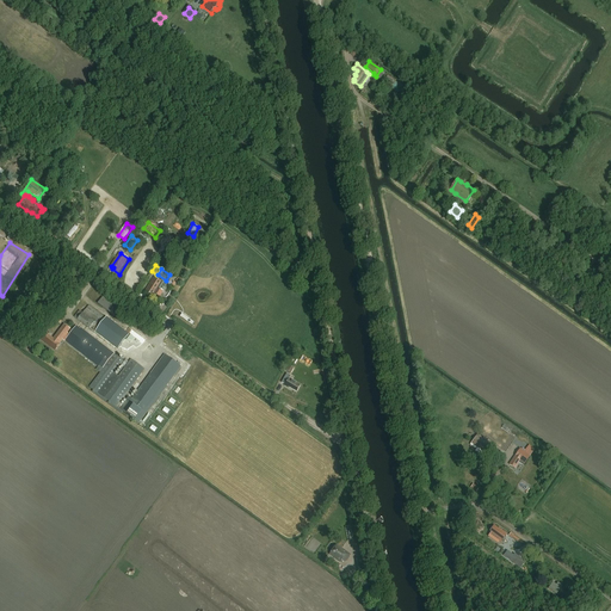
[(161,296),(164,291),(160,289),(164,283),(155,277),(146,291),(153,295),(154,294),(156,295),(156,294),(161,296)]
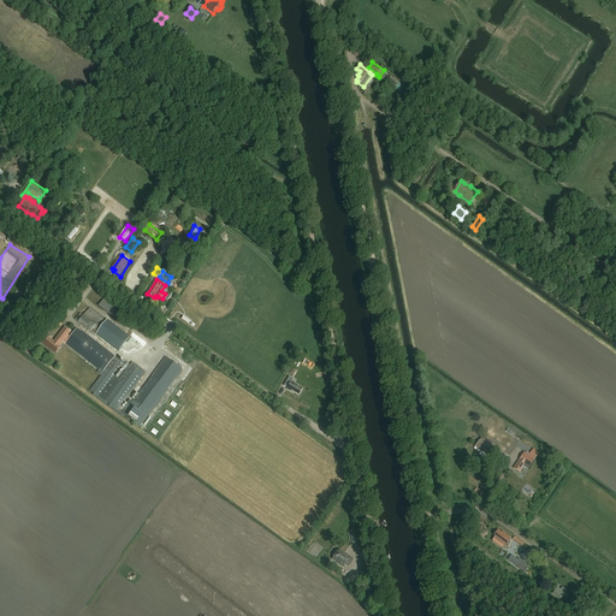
[(99,307),(113,315),(119,306),(105,297),(99,307)]
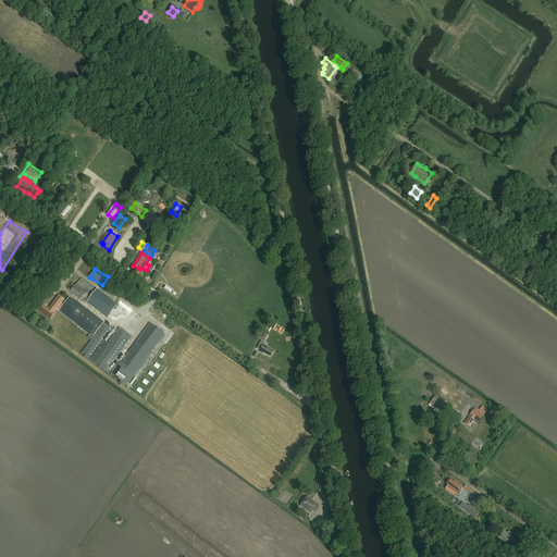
[(73,283),(67,289),(71,292),(82,300),(86,304),(96,291),(81,279),(76,285),(73,283)]
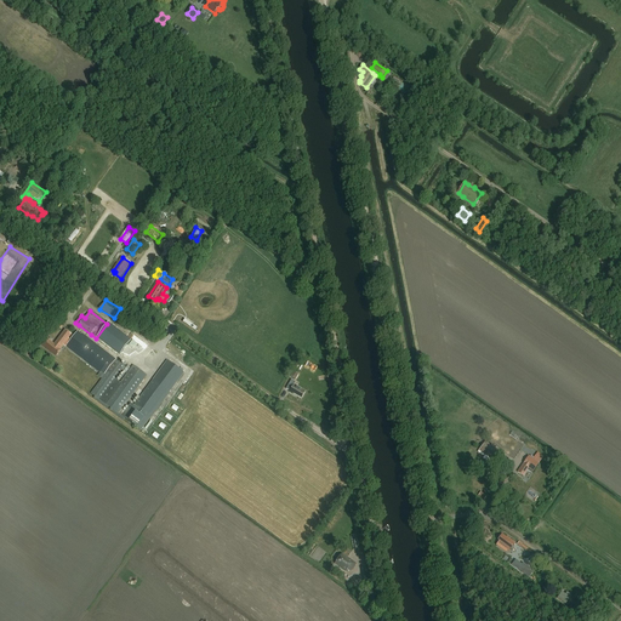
[(57,357),(62,351),(61,349),(64,346),(66,347),(70,340),(68,339),(72,335),(66,330),(55,345),(47,339),(43,346),(57,357)]
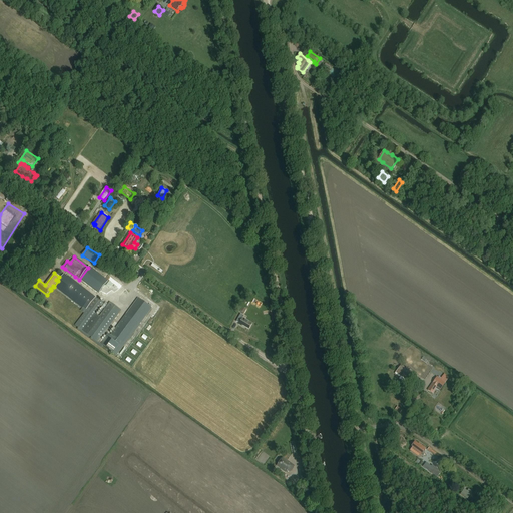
[(62,278),(64,280),(58,288),(68,295),(67,296),(82,309),(80,311),(84,314),(75,325),(83,332),(86,334),(98,343),(122,311),(110,302),(99,317),(96,315),(104,304),(96,298),(67,276),(67,277),(64,275),(62,278)]
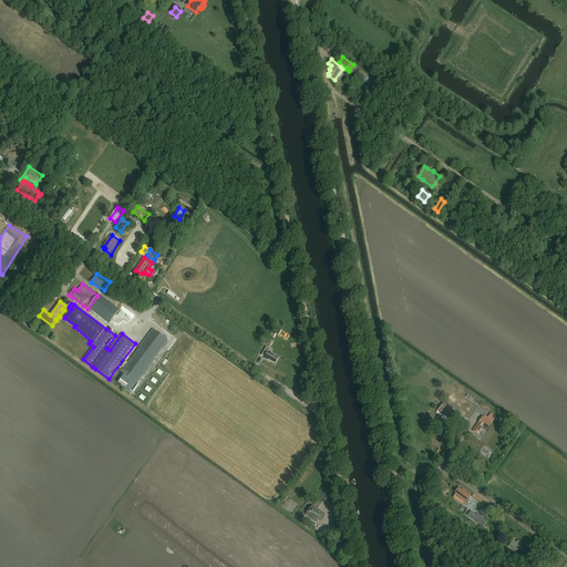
[(119,313),(124,317),(129,310),(123,307),(119,313)]
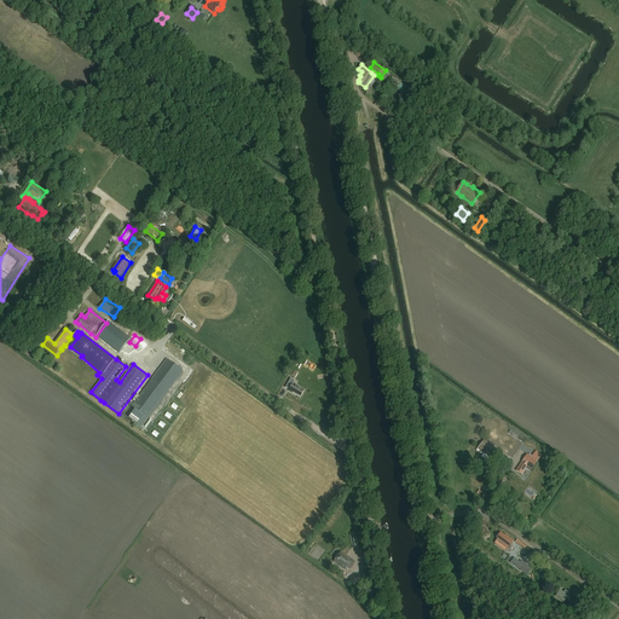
[(314,371),(317,365),(308,359),(305,365),(314,371)]
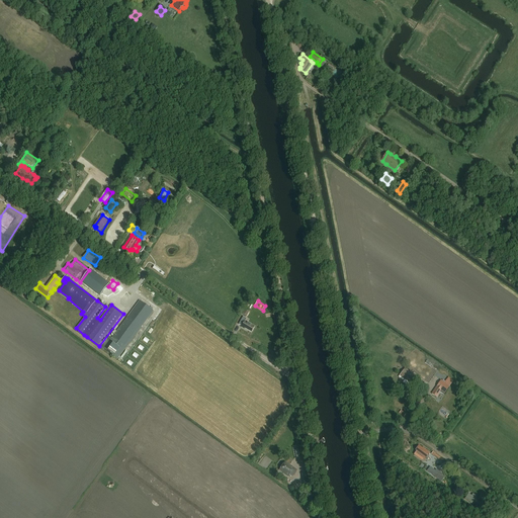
[(109,337),(101,348),(103,349),(117,359),(126,348),(142,328),(127,317),(111,339),(109,337)]
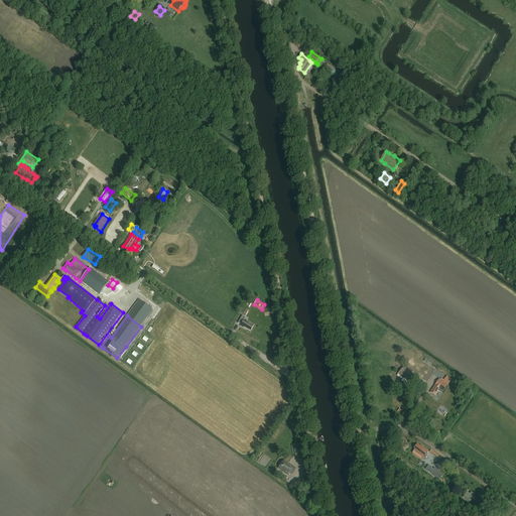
[(246,317),(243,316),(238,324),(241,326),(241,327),(244,329),(245,328),(250,331),(254,325),(245,319),(246,317)]
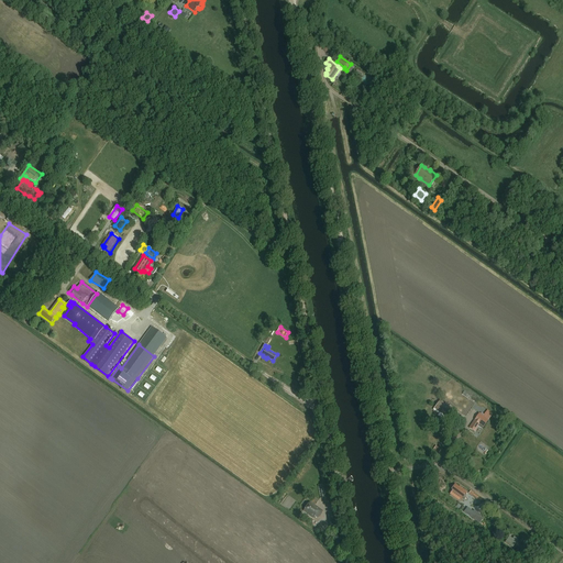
[(440,400),(434,409),(449,419),(454,411),(440,400)]
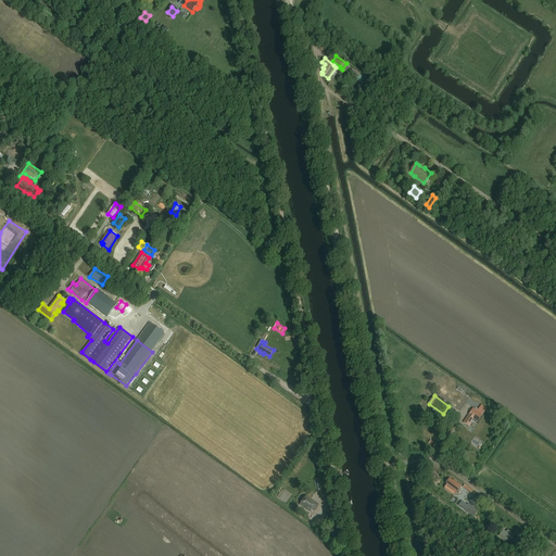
[(469,415),(464,422),(468,427),(472,421),(476,424),(482,415),(474,408),(469,415)]
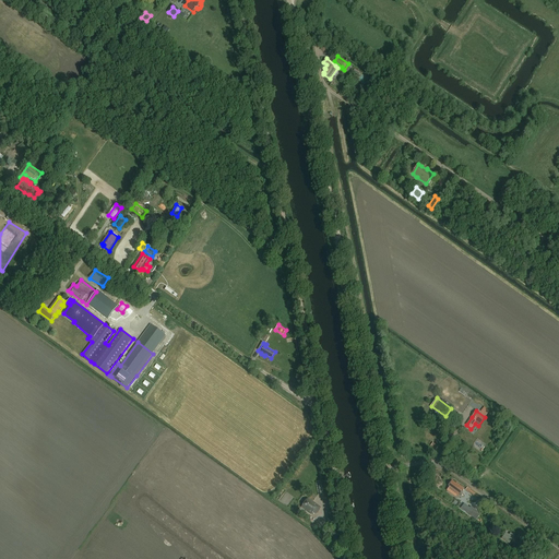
[(459,497),(464,489),(456,484),(455,484),(452,482),(448,486),(450,487),(448,489),(459,497)]
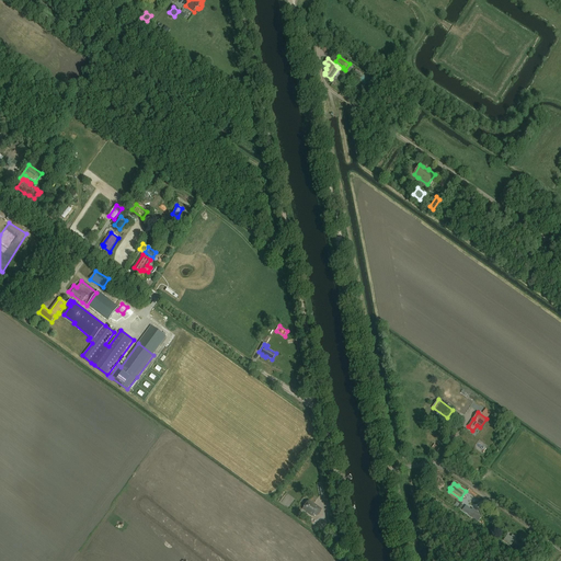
[(467,512),(473,503),(467,499),(460,507),(467,512)]
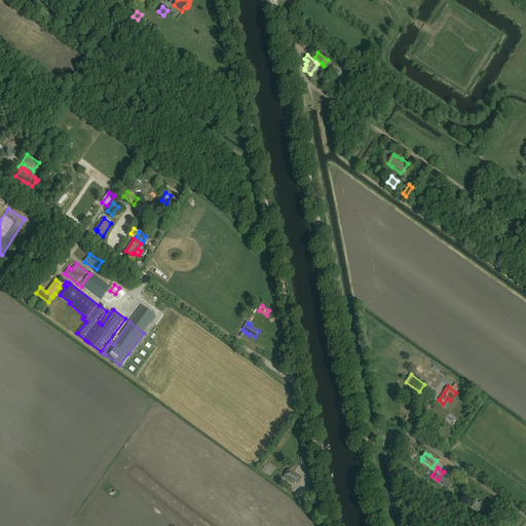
[(302,478),(290,470),(285,478),(288,481),(293,485),(295,482),(298,484),(302,478)]
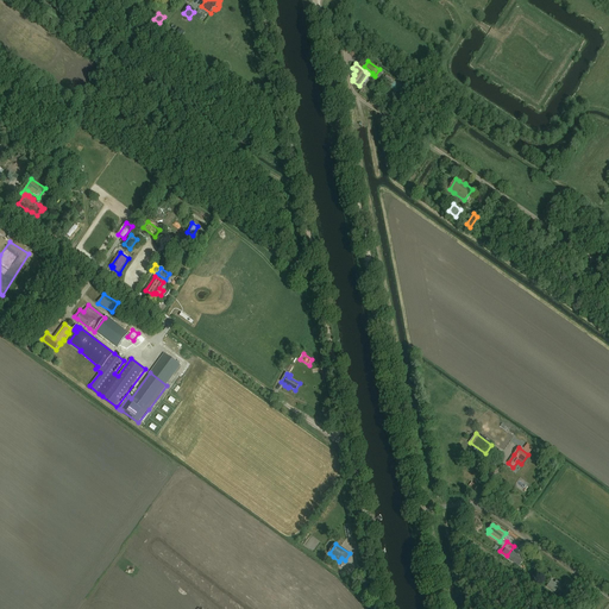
[(525,556),(514,547),(510,551),(522,559),(525,556)]
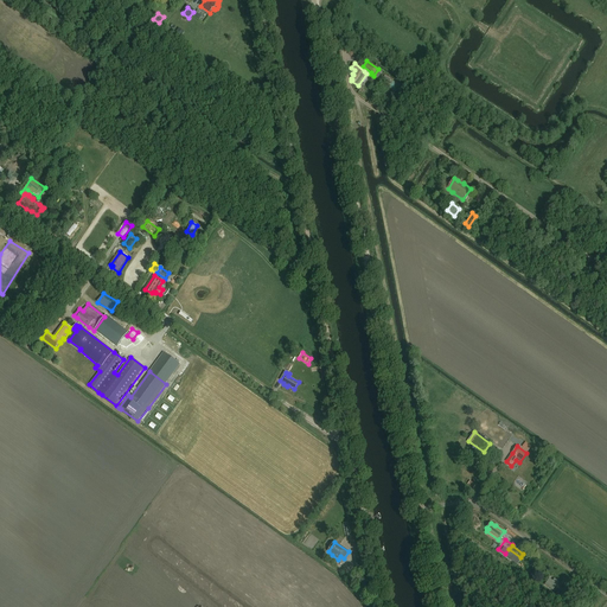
[(359,555),(353,556),(357,574),(363,573),(359,555)]
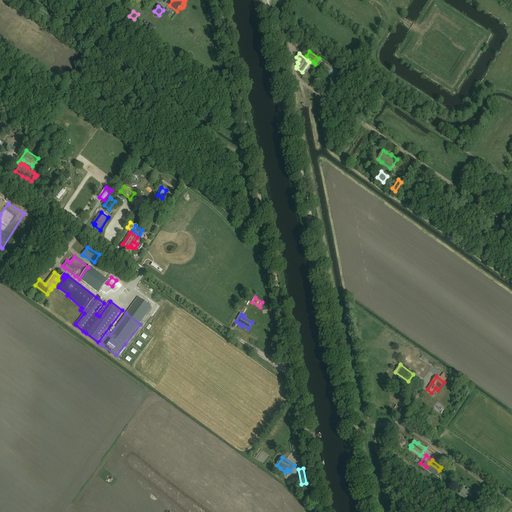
[(463,488),(460,493),(466,498),(470,493),(463,488)]
